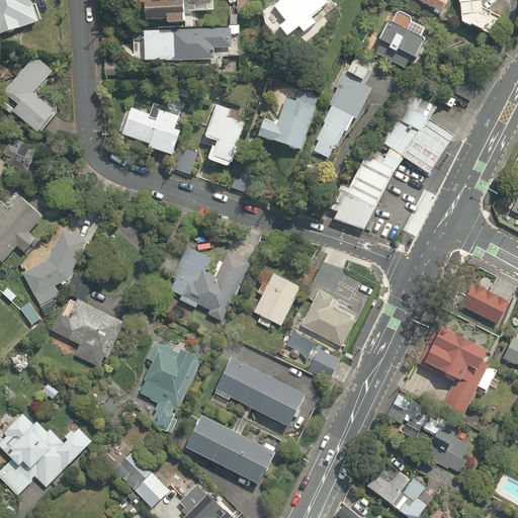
[(0,0),(0,32),(36,21),(42,19),(36,0),(30,2),(29,0),(0,0)]
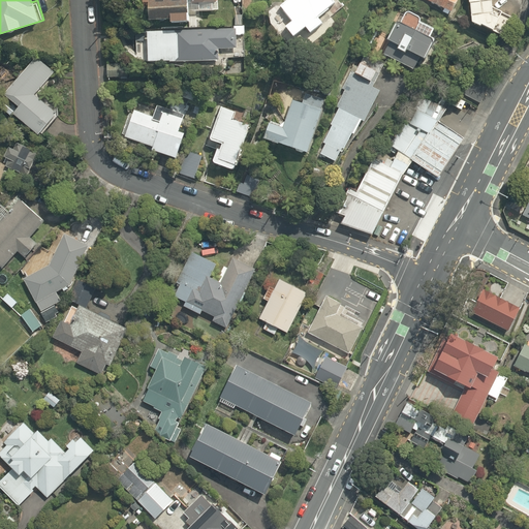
[(168,26),(189,26),(189,14),(213,14),(212,0),(145,0),(146,21),(168,21),(168,26)]
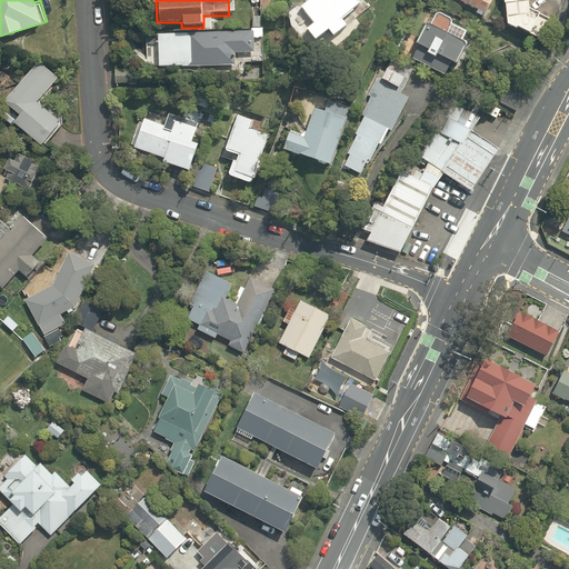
[(331,37),(347,26),(340,17),(359,3),(356,0),(308,0),(300,7),(313,23),(305,29),(313,40),(327,31),(331,37)]
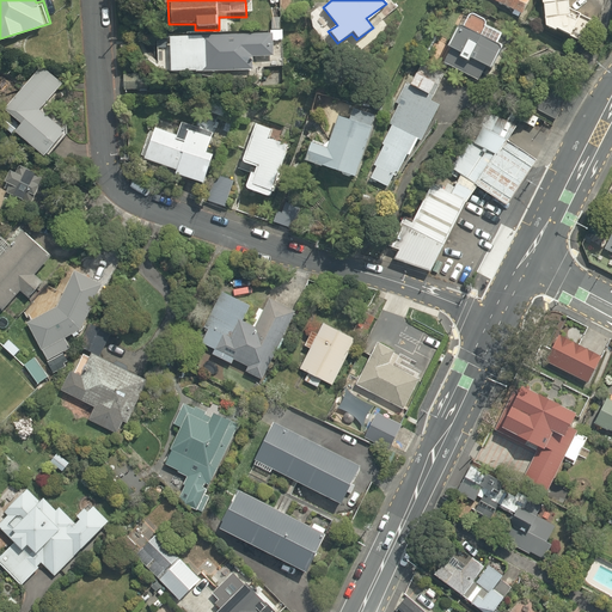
[(487,0),(520,17),(528,0),(487,0)]
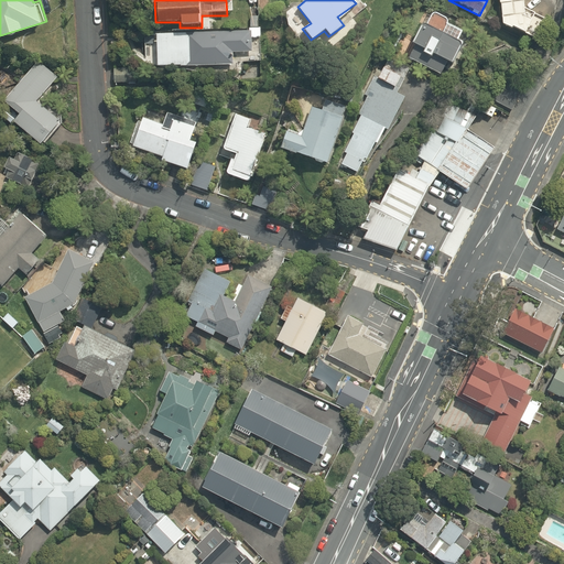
[(523,0),(497,0),(499,22),(533,38),(542,18),(524,10),(523,0)]
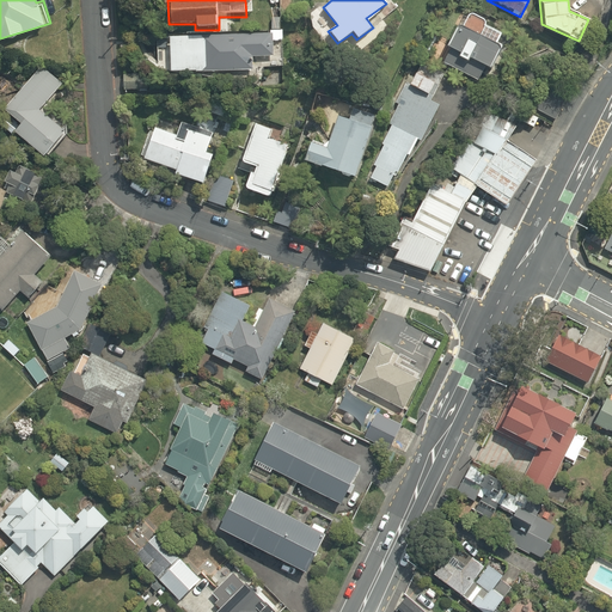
[(487,29),(490,20),(463,11),(444,62),(463,71),(460,77),(477,83),(483,68),(490,71),(505,35),(487,29)]
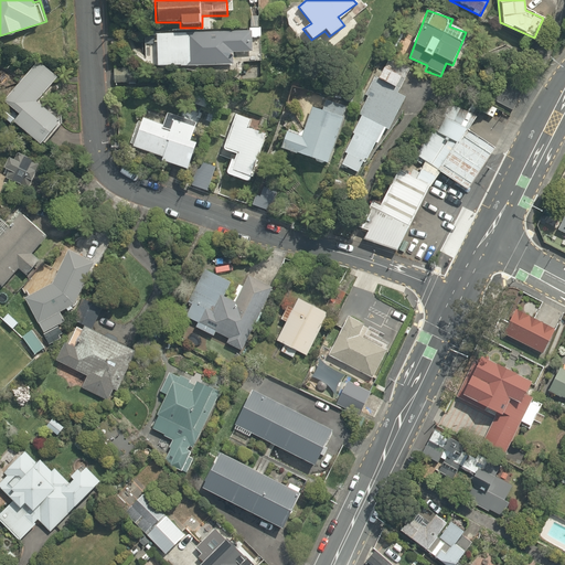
[(157,65),(235,65),(235,63),(259,63),(259,32),(157,32),(157,65)]
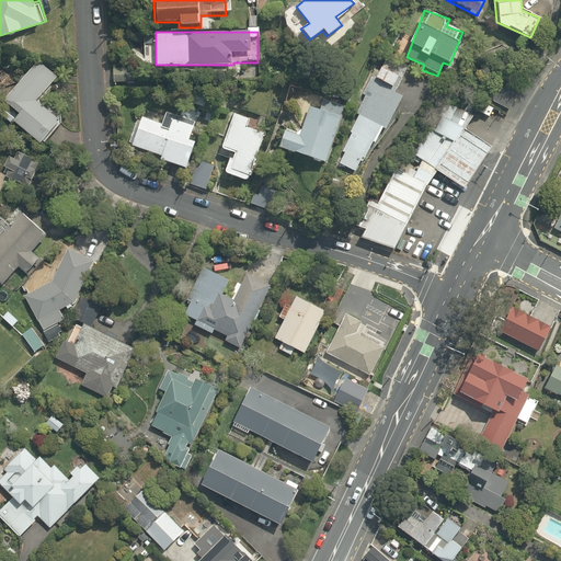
[(407,65),(385,55),(374,77),(368,75),(351,113),(356,115),(335,162),(353,170),(357,160),(361,162),(370,140),(375,141),(381,126),(385,128),(401,91),(396,89),(407,65)]
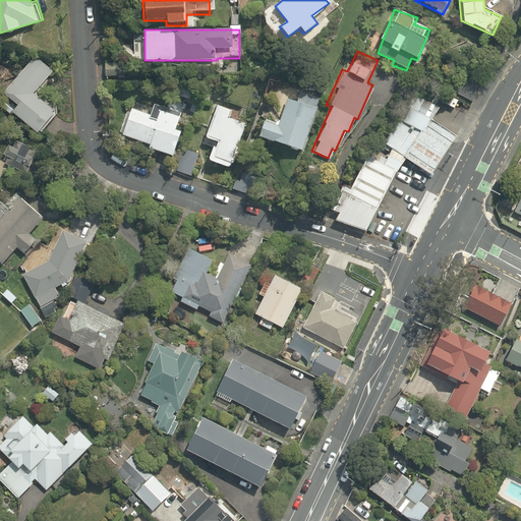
[(17,107),(11,115),(39,134),(56,110),(35,95),(53,69),(30,53),(0,95),(17,107)]
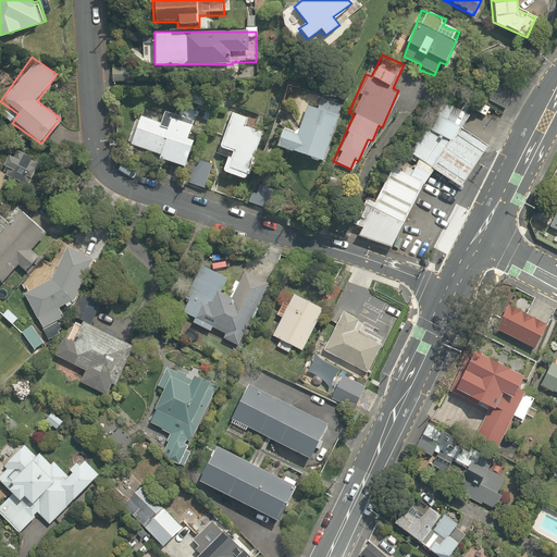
[(502,116),(518,82),(495,72),(479,107),(502,116)]
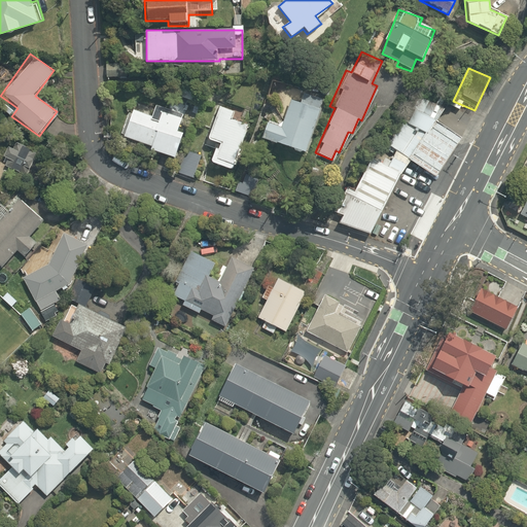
[(321,91),(285,81),(276,116),(265,113),(258,138),(306,150),(321,91)]
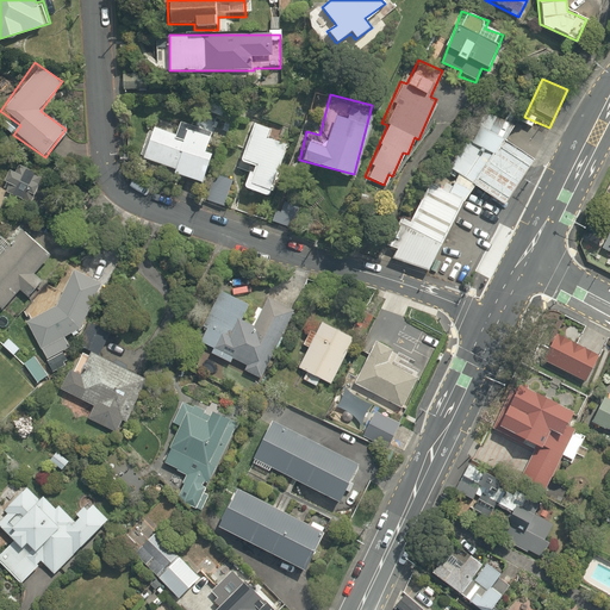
[(487,111),(477,128),(450,169),(508,205),(536,162),(509,141),(516,128),(487,111)]
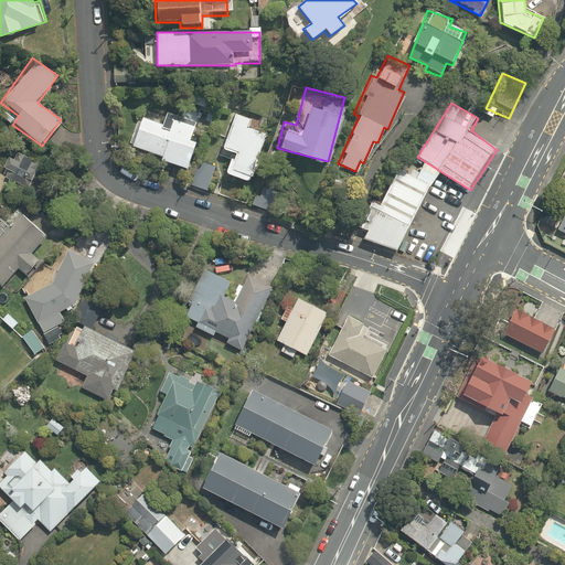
[(204,117),(168,104),(162,119),(144,113),(131,147),(161,158),(160,162),(184,171),(204,117)]
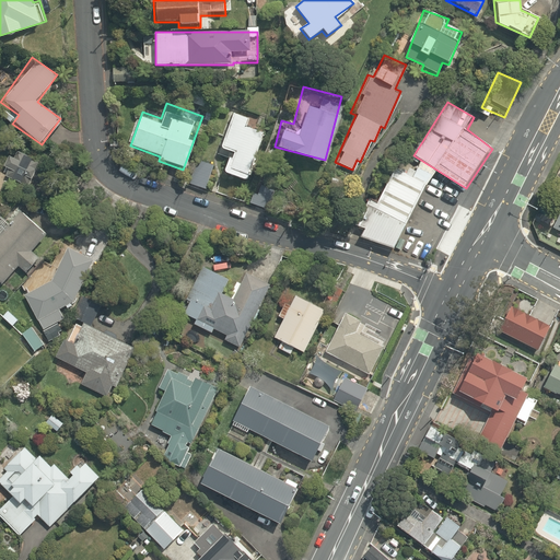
[(232,152),(225,174),(247,181),(265,119),(231,109),(220,148),(232,152)]
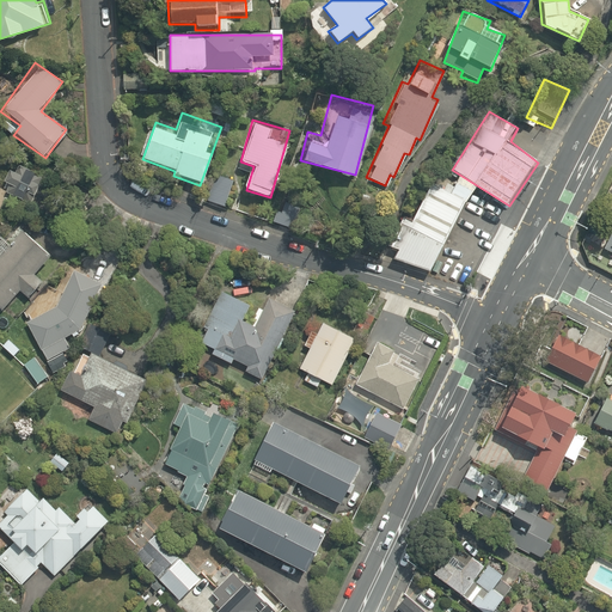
[(0,172),(0,182),(28,202),(43,182),(12,158),(0,172)]
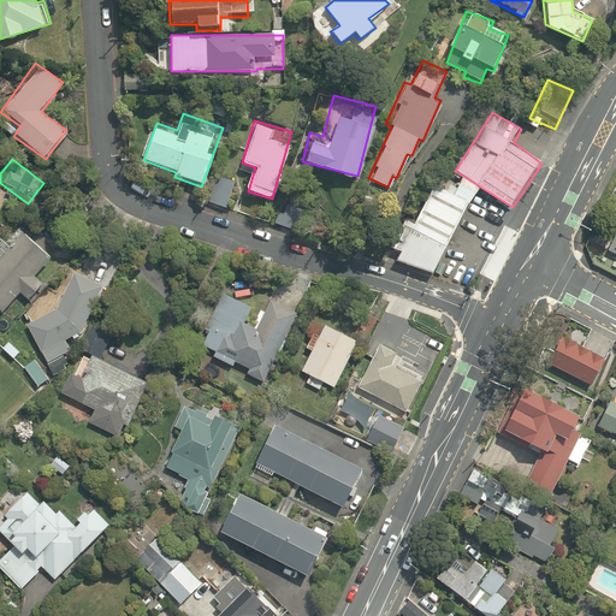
[(418,229),(451,247),(481,189),(455,171),(418,229)]
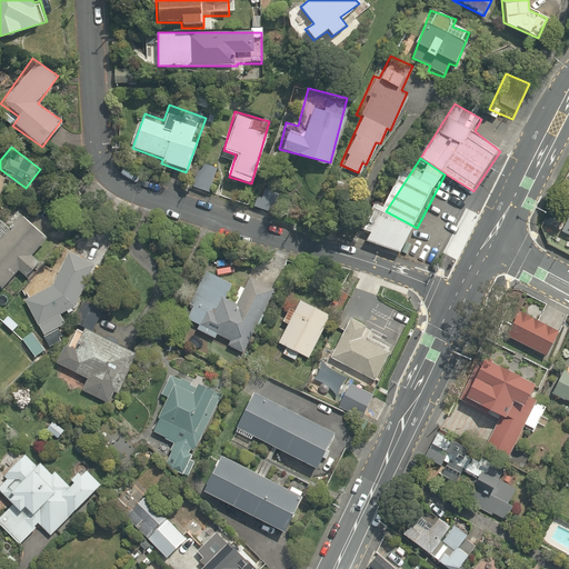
[(568,208),(558,231),(568,236),(568,208)]
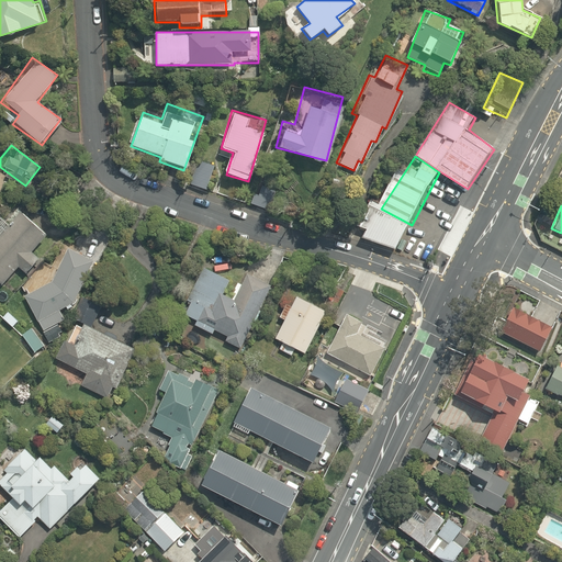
[(412,225),(381,209),(363,238),(401,251),(412,225)]
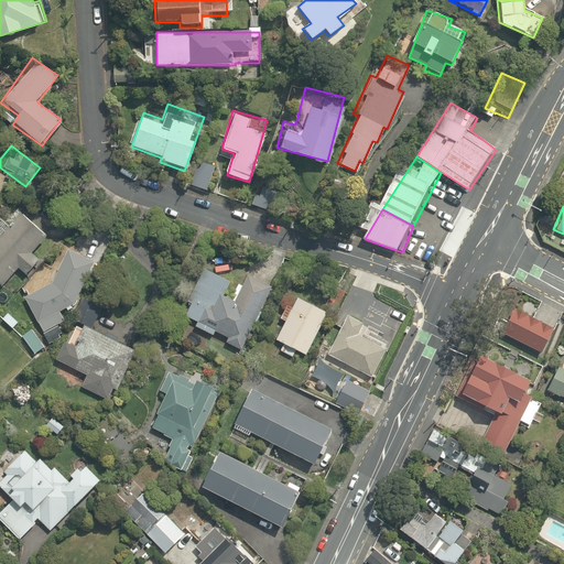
[(31,251),(46,232),(20,210),(0,236),(0,284),(1,286),(17,268),(25,274),(39,258),(31,251)]
